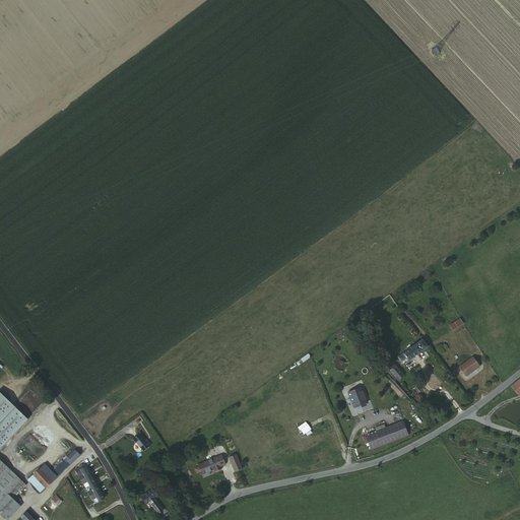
[(448,324),(452,330),(463,323),(459,317),(448,324)]
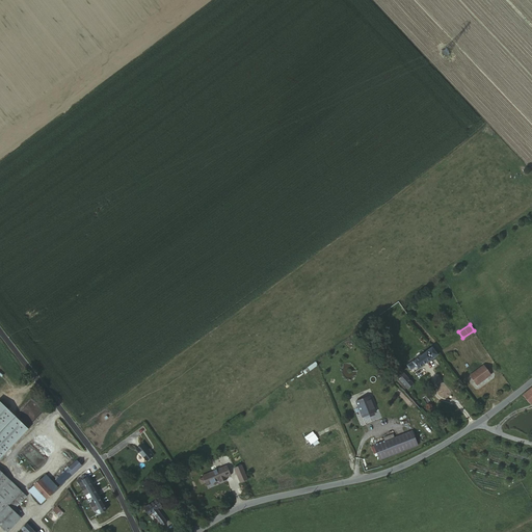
[(408,365),(407,364),(406,366),(410,371),(416,368),(417,370),(431,360),(432,361),(439,356),(432,348),(426,352),(427,353),(413,364),(411,363),(408,365)]
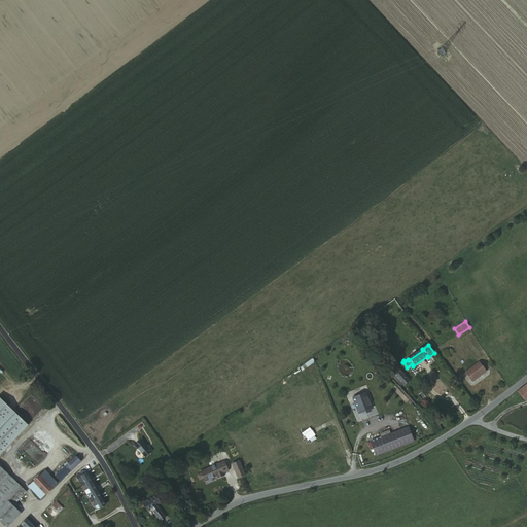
[(307,366),(314,360),(312,357),(304,363),(307,366)]
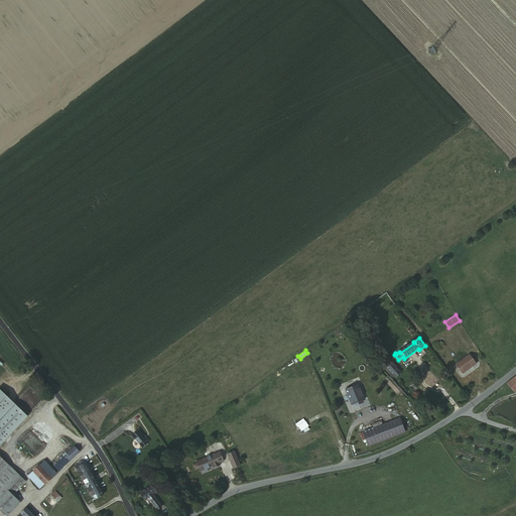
[(472,360),(459,370),(465,378),(478,368),(472,360)]
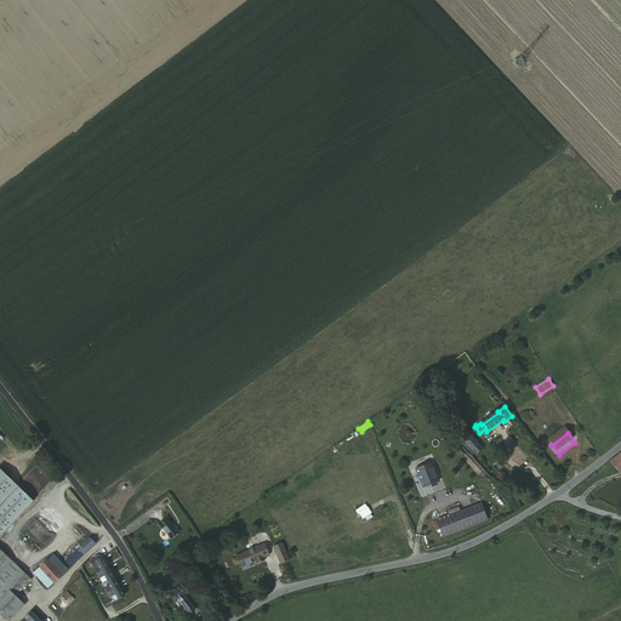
[(484,450),(472,437),(466,444),(477,456),(484,450)]
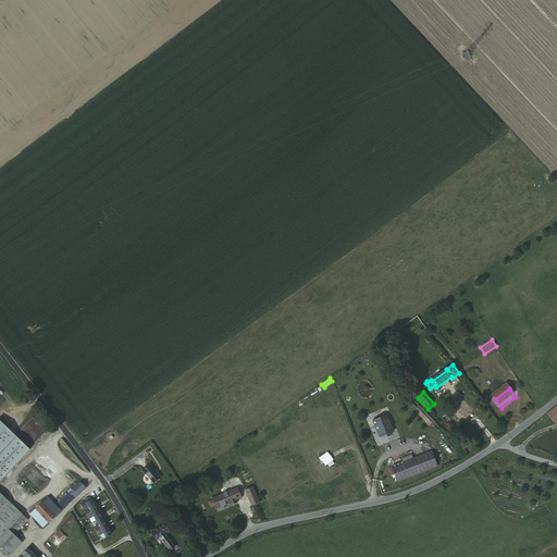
[(556,421),(556,406),(547,415),(555,423),(556,421)]
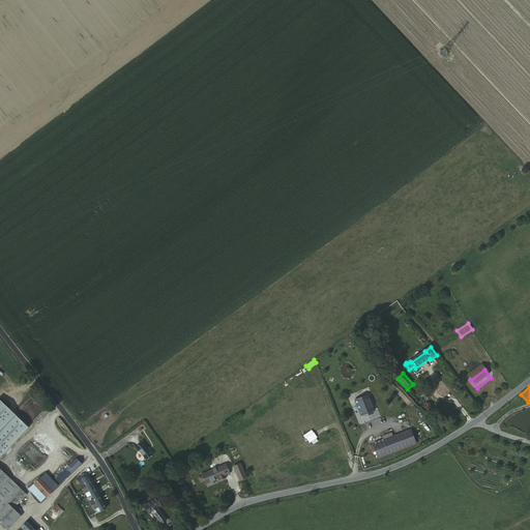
[(0,395),(0,451),(29,425),(1,395),(0,395)]
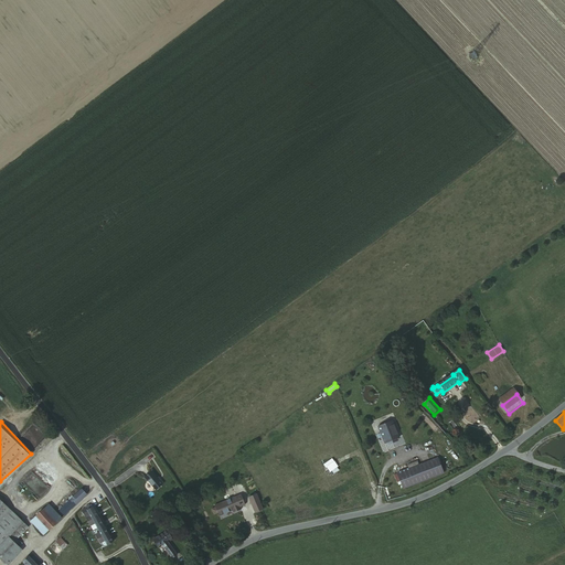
[(392,422),(379,427),(385,445),(400,438),(392,422)]
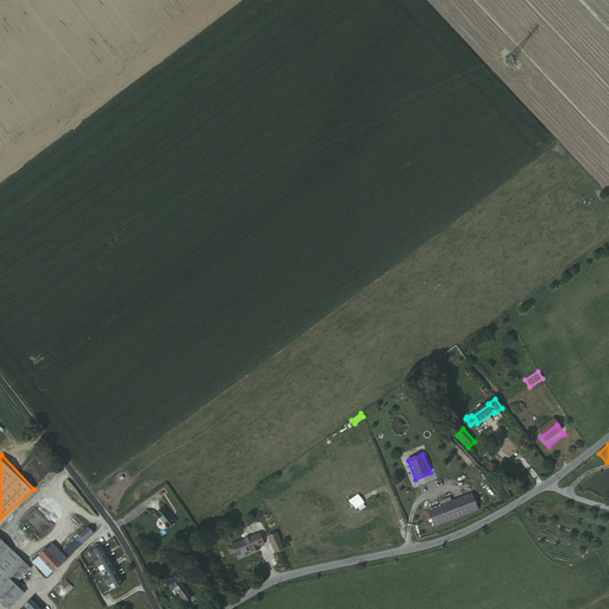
[(471,496),(429,512),(437,528),(478,512),(471,496)]
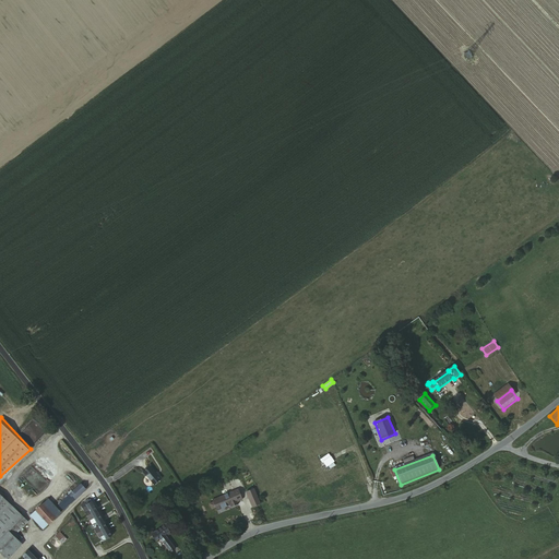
[(156,473),(150,465),(142,472),(144,476),(145,475),(153,485),(162,477),(158,473),(156,473)]
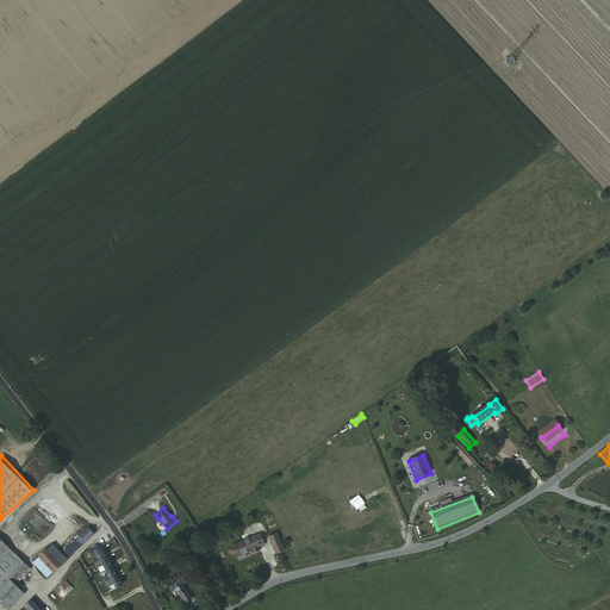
[(43,548),(57,565),(63,558),(55,548),(64,537),(67,540),(62,543),(66,547),(63,548),(69,554),(91,534),(86,528),(75,537),(72,534),(82,523),(74,514),(61,527),(63,529),(43,548)]
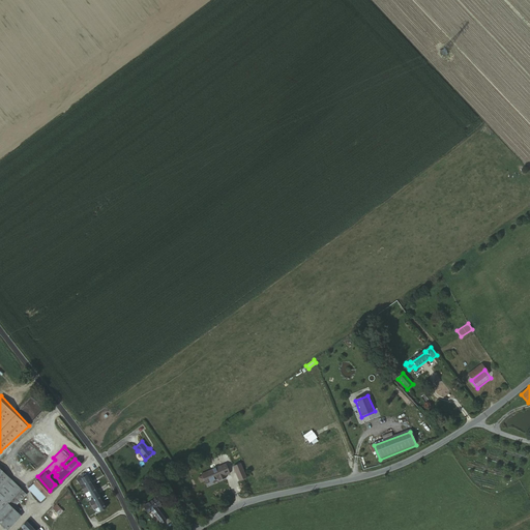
[(243,471),(240,465),(234,468),(237,474),(243,471)]
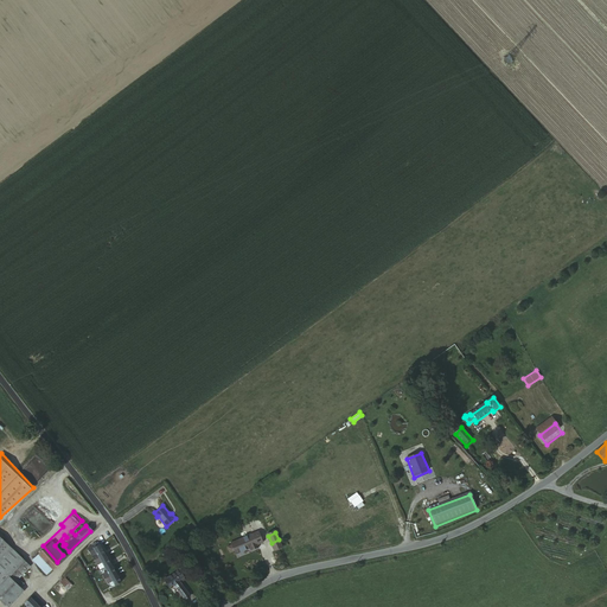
[(255,534),(228,547),(232,557),(248,551),(249,554),(256,550),(255,548),(260,545),(255,534)]
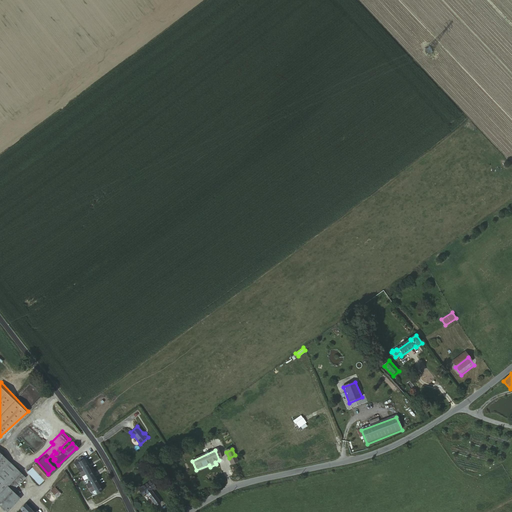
[(238,462),(235,455),(229,458),(232,465),(238,462)]
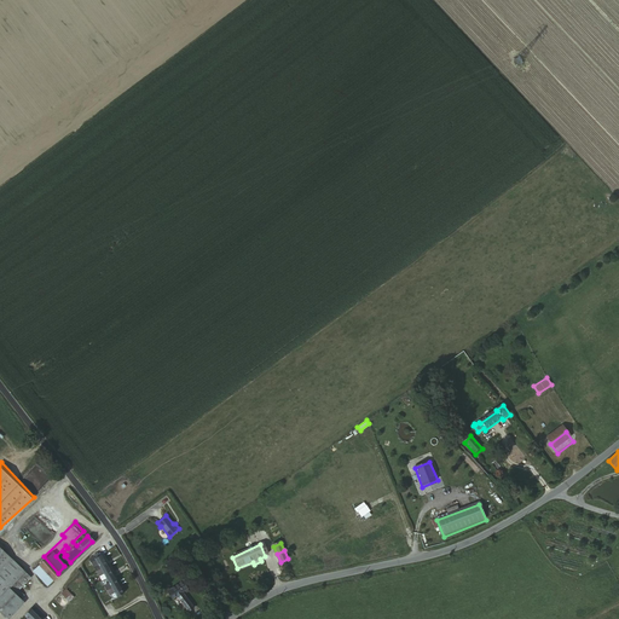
[(86,559),(93,571),(104,565),(99,556),(97,556),(94,553),(86,559)]
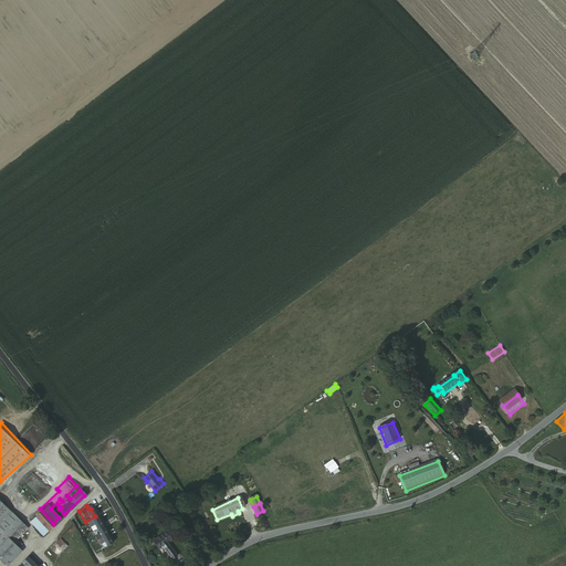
[(0,514),(0,557),(16,544),(10,538),(13,535),(24,524),(9,506),(0,514)]
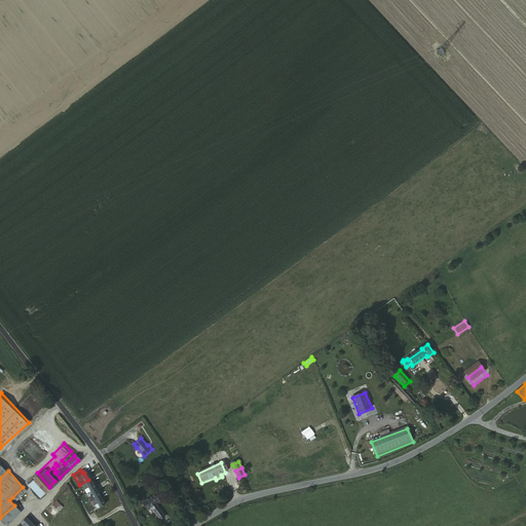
[(31,480),(43,492),(49,487),(37,473),(31,480)]
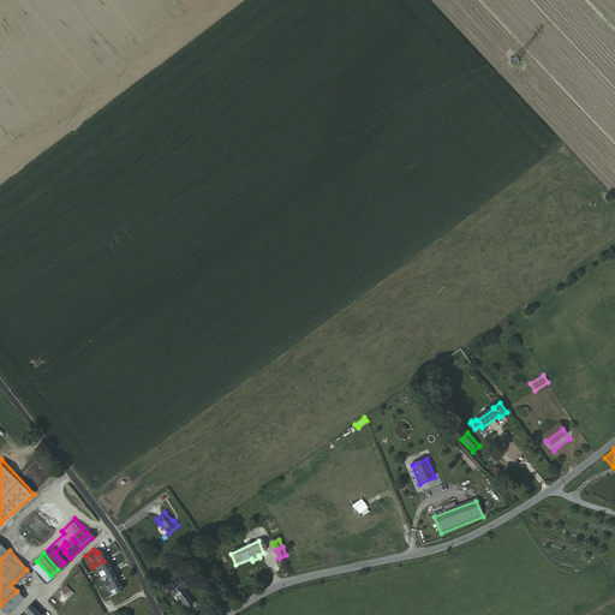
[(46,580),(51,575),(36,561),(30,566),(46,580)]
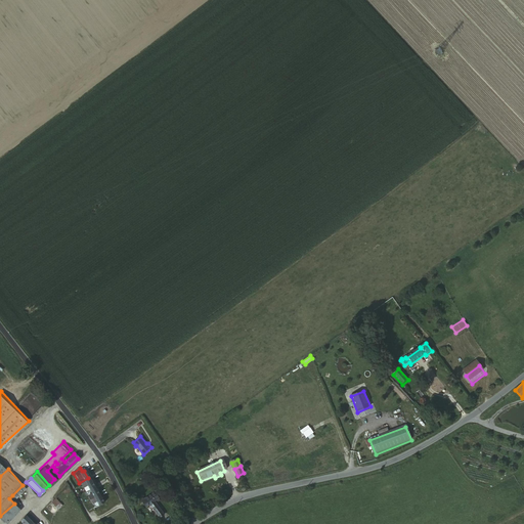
[(93,486),(88,478),(79,483),(82,488),(86,485),(88,489),(93,486)]
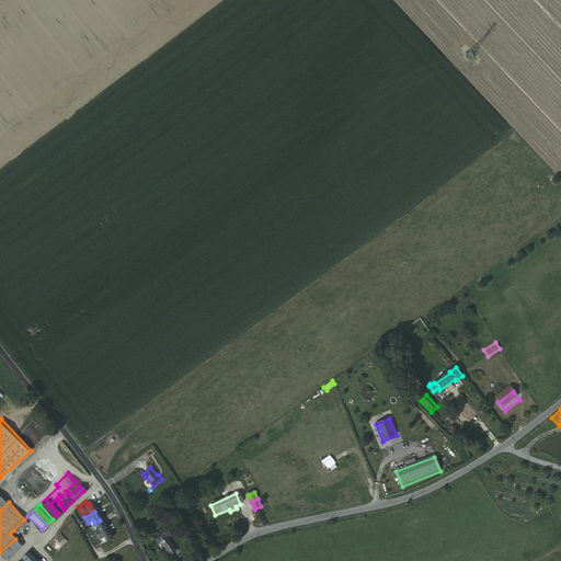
[(100,521),(94,524),(96,527),(92,530),(94,535),(100,531),(104,529),(100,521)]
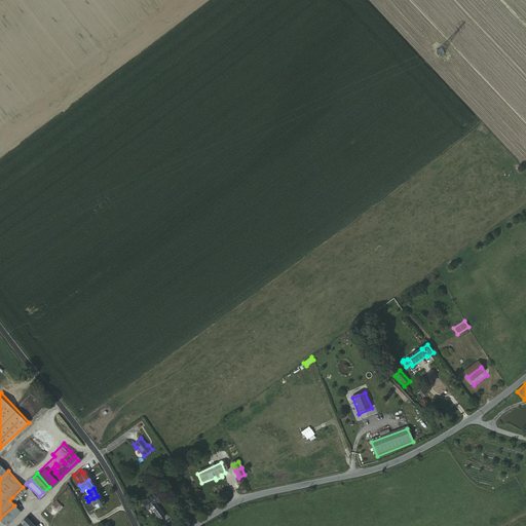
[(103,504),(98,496),(94,498),(96,503),(98,506),(103,504)]
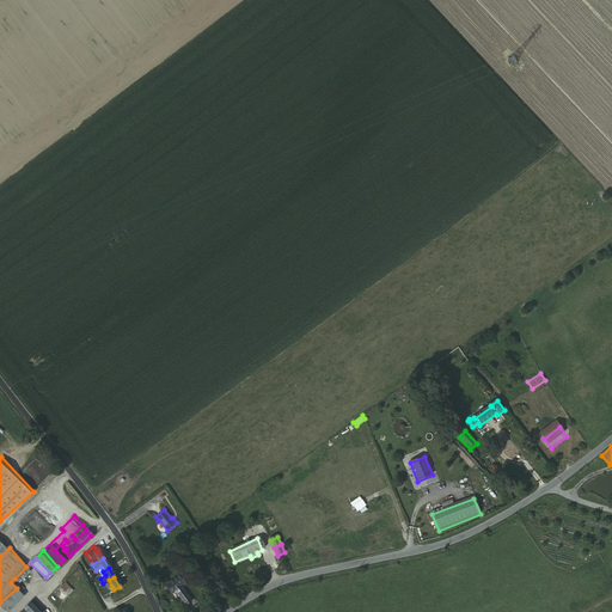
[(175,588),(185,604),(191,599),(181,585),(176,579),(171,582),(175,588)]
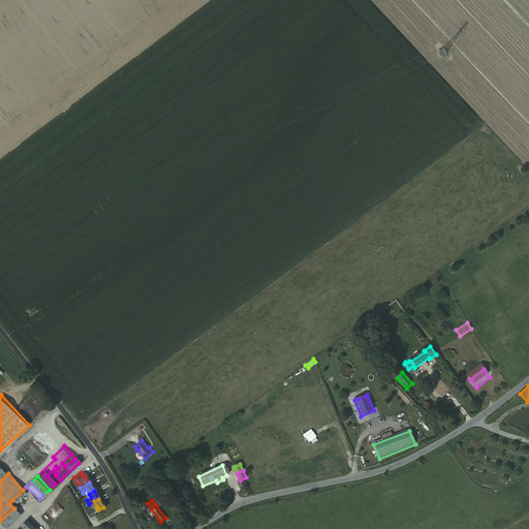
[(60,510),(54,503),(50,507),(56,514),(60,510)]
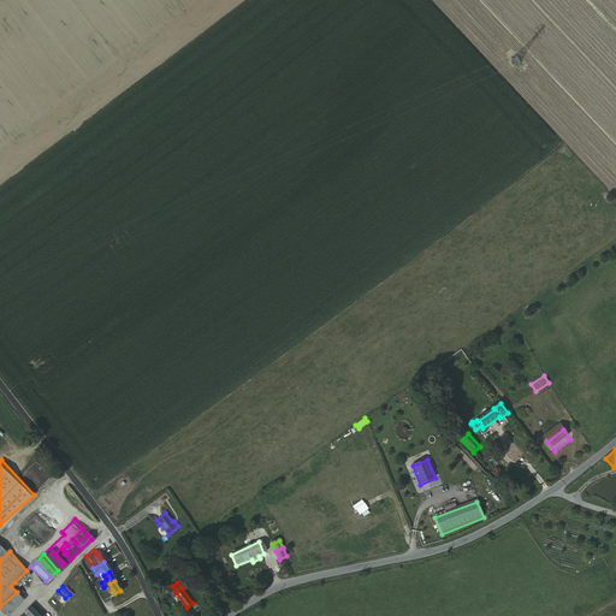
[(17,592),(0,606),(0,608),(4,612),(21,597),(17,592)]
